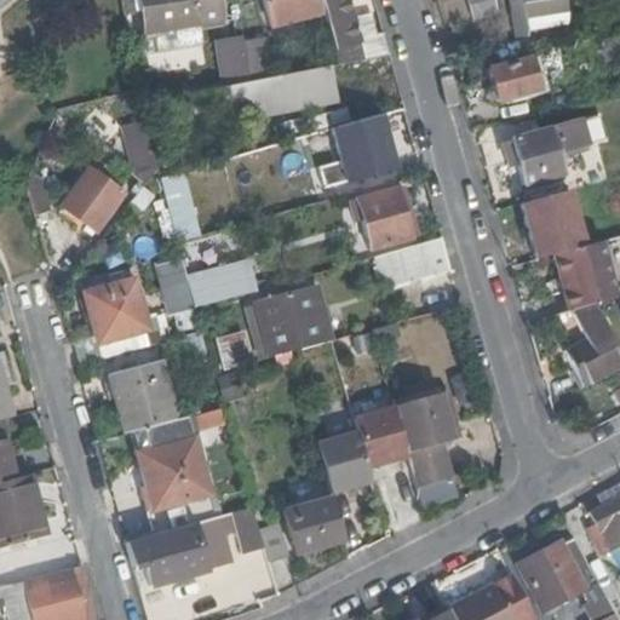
[(138,0),(139,4),(144,35),(200,27),(222,23),(218,0),(138,0)]
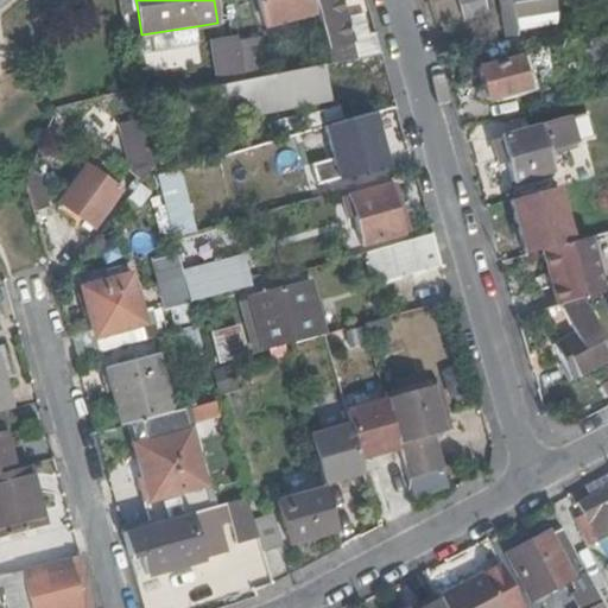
[(318,11),(315,0),(259,0),(266,25),(318,11)]
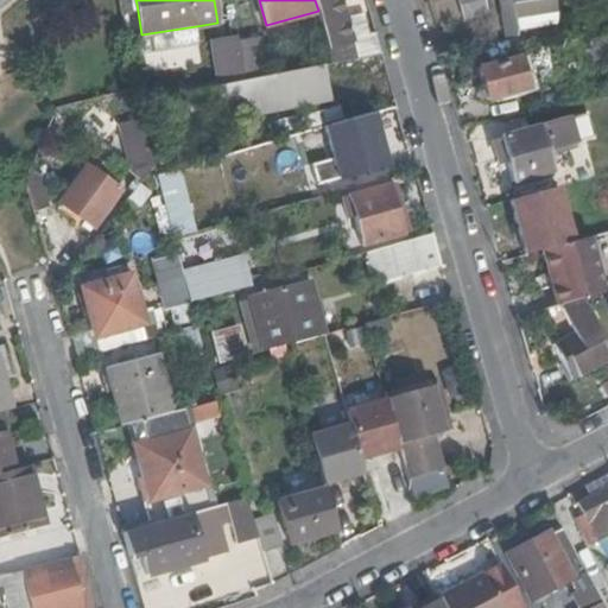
[(340,0),(315,0),(318,11),(329,49),(353,43),(340,0)]
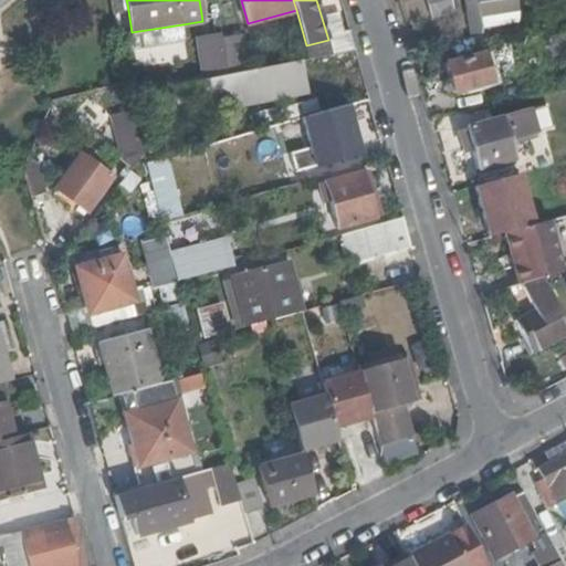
[(453,10),(450,0),(427,0),(432,17),(453,10)]
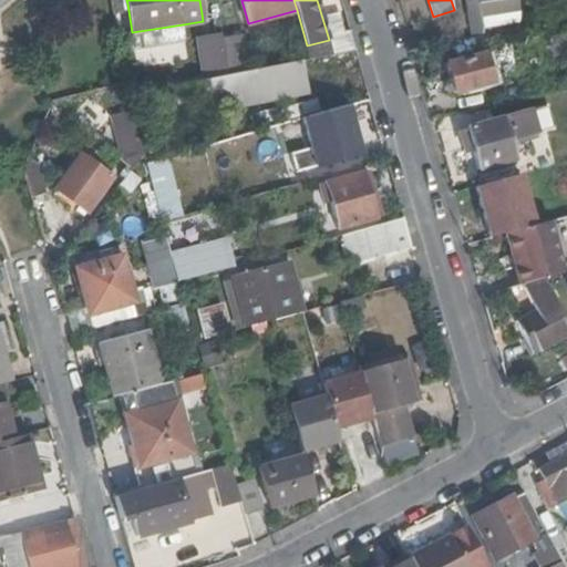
[(464,0),(468,24),(470,29),(482,28),(481,16),(518,10),(516,0),(464,0)]
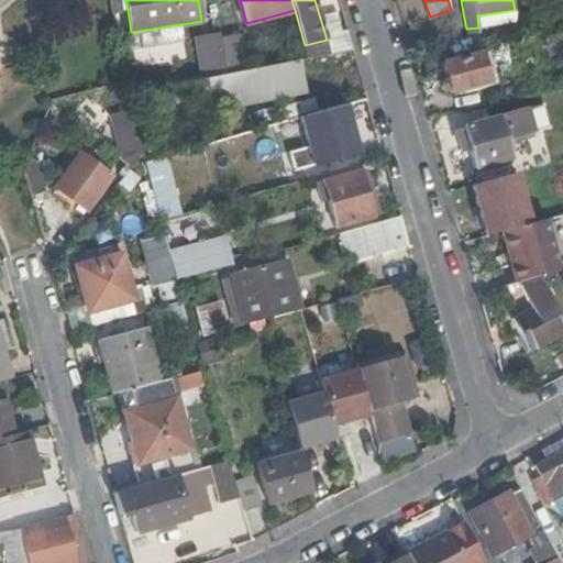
[(127,3),(118,4),(123,42),(132,41),(131,32),(127,3)]
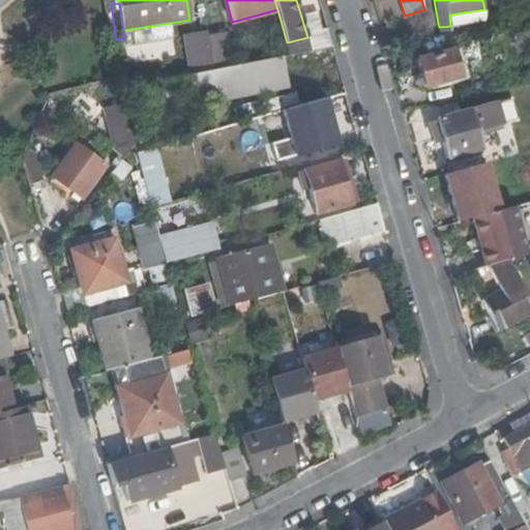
[(486,20),(484,9),(449,15),(450,26),(486,20)]
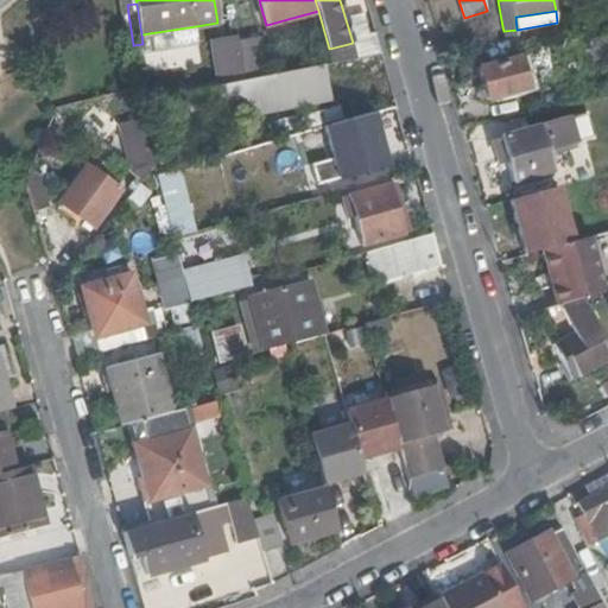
[(141,35),(143,44),(144,52),(198,43),(196,26),(141,35)]
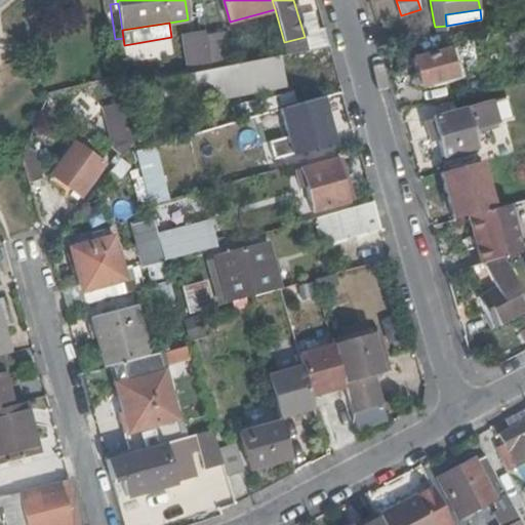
[(284,42),(287,55),(309,52),(305,37),(284,42)]
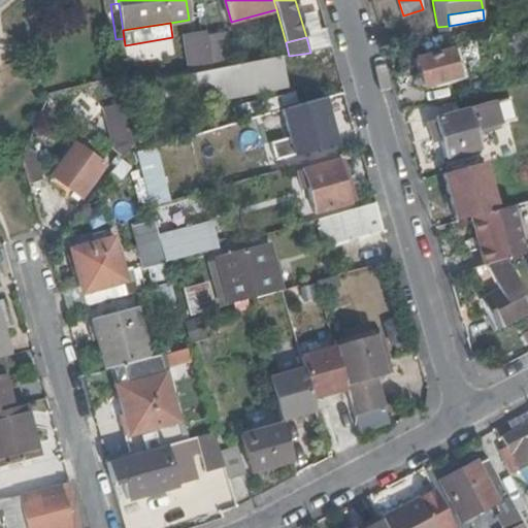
[(210,60),(209,48),(197,51),(200,72),(212,70),(210,60)]
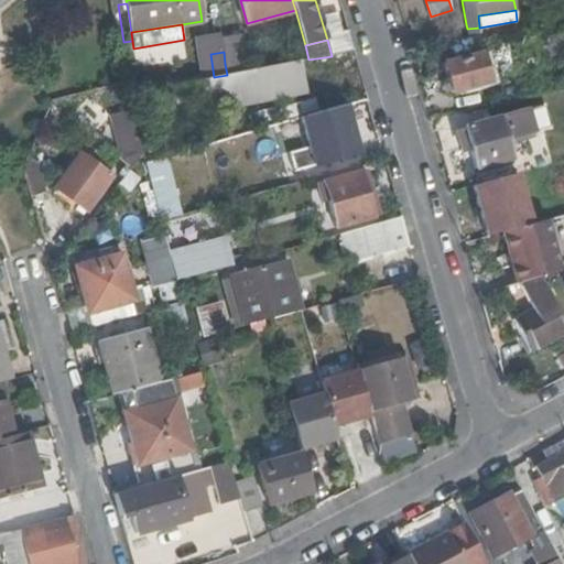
[(452,93),(489,83),(480,54),(443,65),(452,93)]
